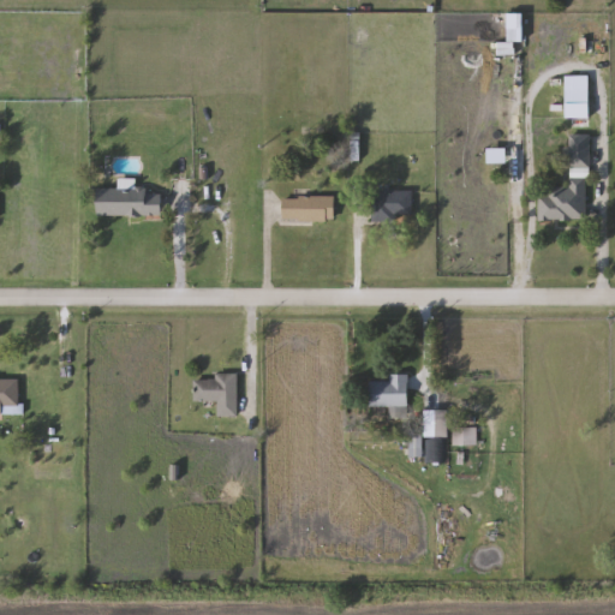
[(590,135),(589,221),(539,220),(539,195),(549,195),(549,187),(571,187),(572,135),(590,135)]
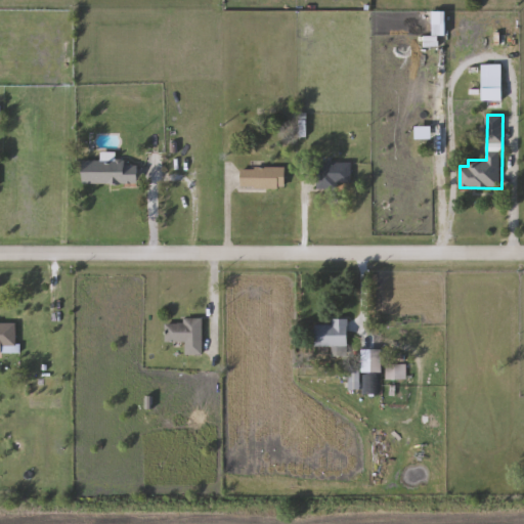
[(318,163),(352,163),(352,187),(318,187),(318,163)]
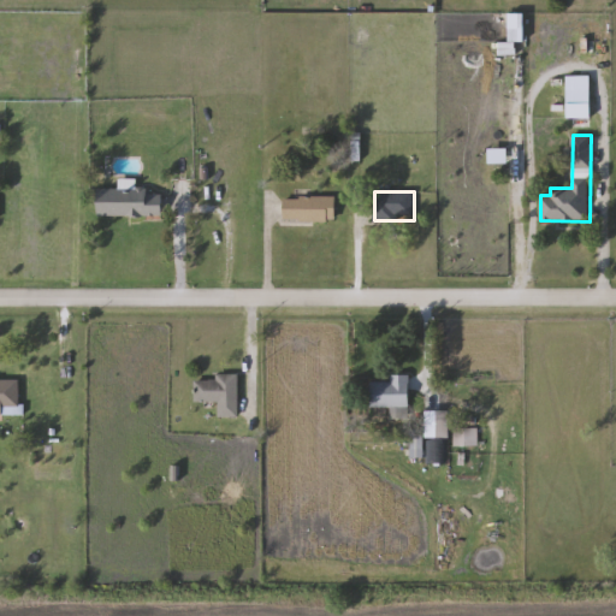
[(336,197),(337,221),(284,221),(284,197),(336,197)]
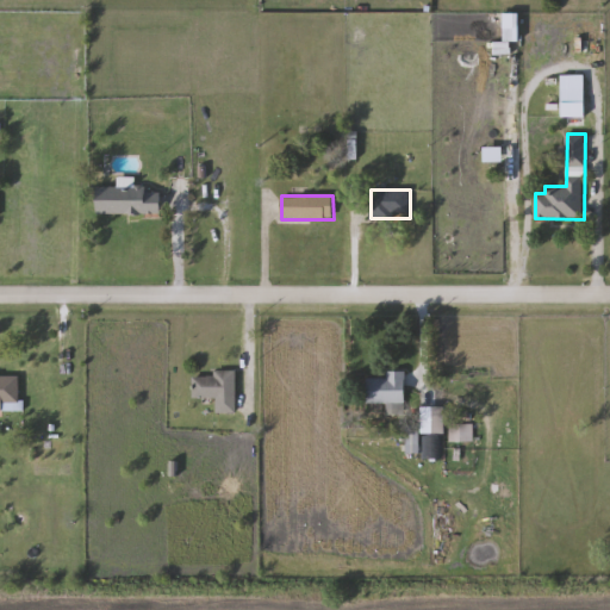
[(194,378),(216,378),(216,372),(236,372),(236,414),(217,414),(217,399),(194,399),(194,378)]
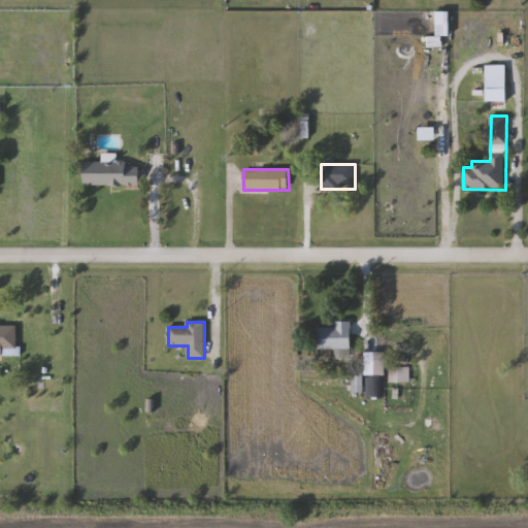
[(352,323),(352,350),(319,350),(319,329),(336,329),(336,323),(352,323)]
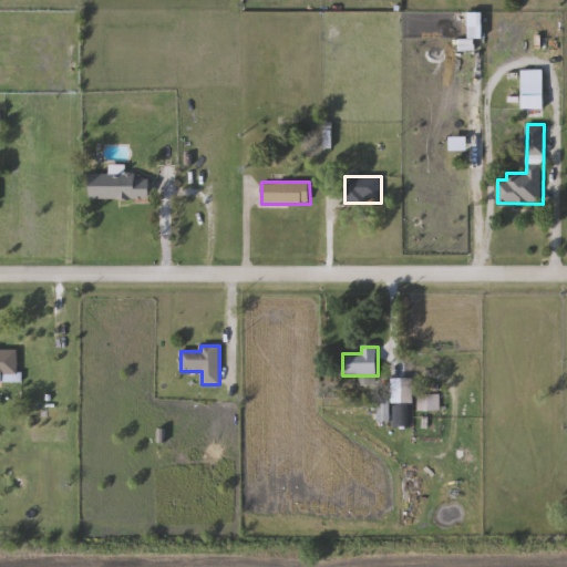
[(0,350),(19,350),(19,375),(1,375),(1,383),(0,383),(0,350)]
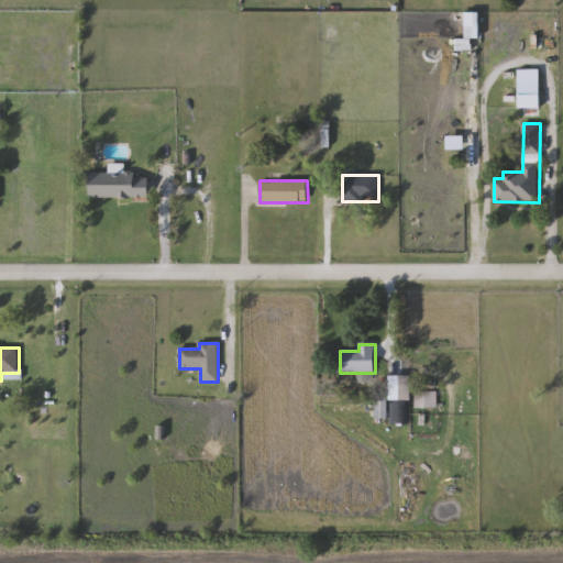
[(376,394),(389,394),(390,376),(411,376),(411,403),(389,401),(389,420),(375,419),(376,394)]
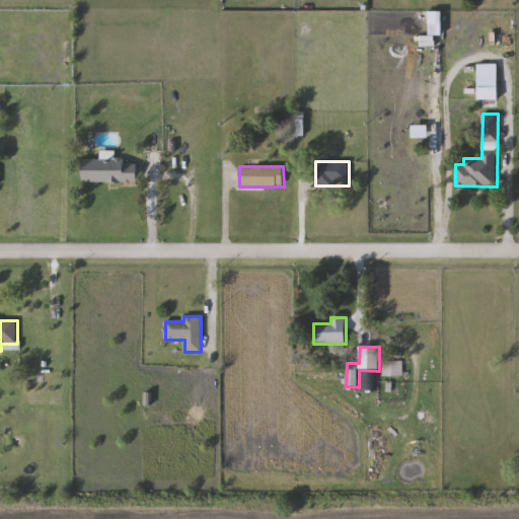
[(383,377),(383,362),(403,362),(403,377),(383,377)]
